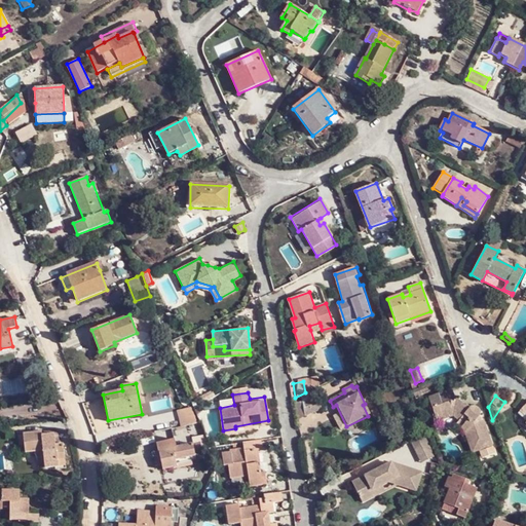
[(427,400),(431,412),(438,410),(442,423),(446,422),(453,420),(457,423),(454,427),(463,437),(468,450),(472,448),(475,457),(483,454),(482,449),(490,447),(483,425),(480,426),(479,422),(478,420),(478,416),(477,414),(476,413),(474,412),(471,412),(466,412),(454,402),(441,407),(438,397),(427,400)]
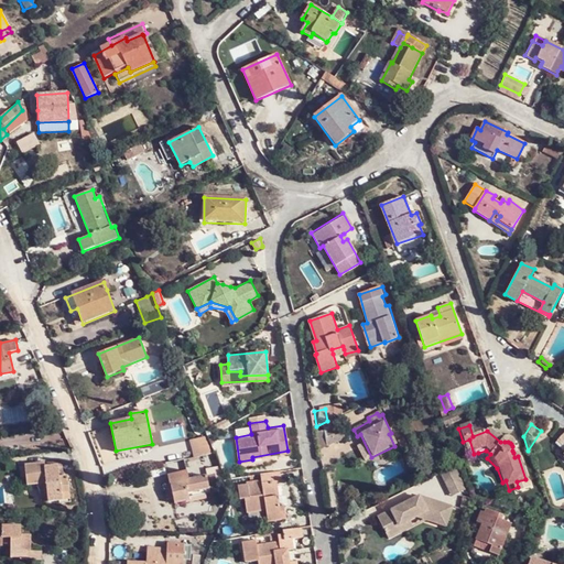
[(335,432),(321,437),(323,445),(337,440),(335,432)]
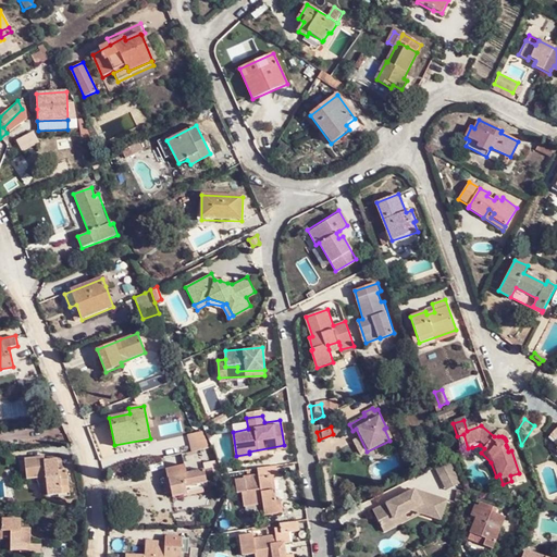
[(187,434),(190,452),(206,448),(202,431),(187,434)]
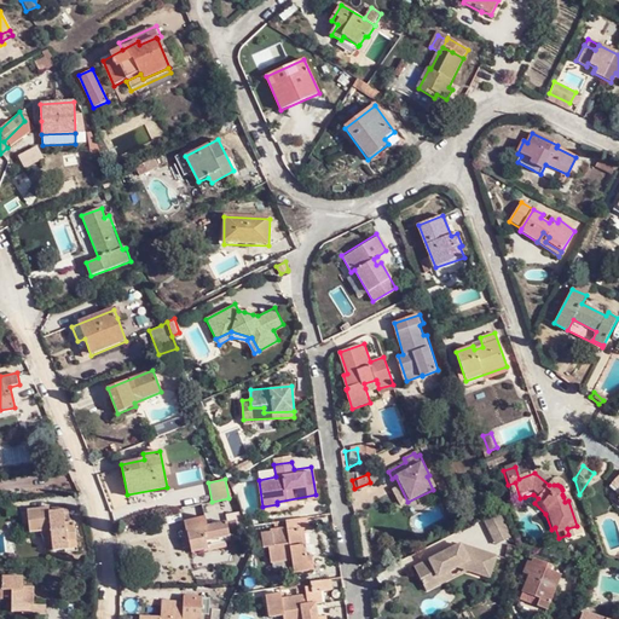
[(515,482),(508,485),(515,504),(526,501),(525,497),(520,498),(515,482)]
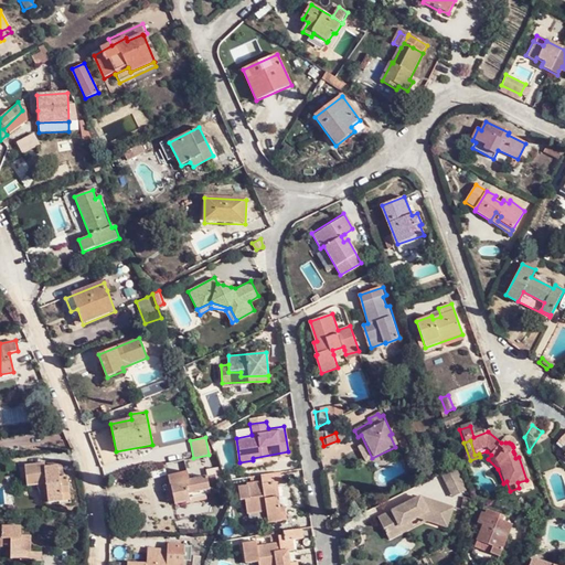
[(65,459),(46,460),(46,465),(59,464),(61,475),(67,473),(65,459)]
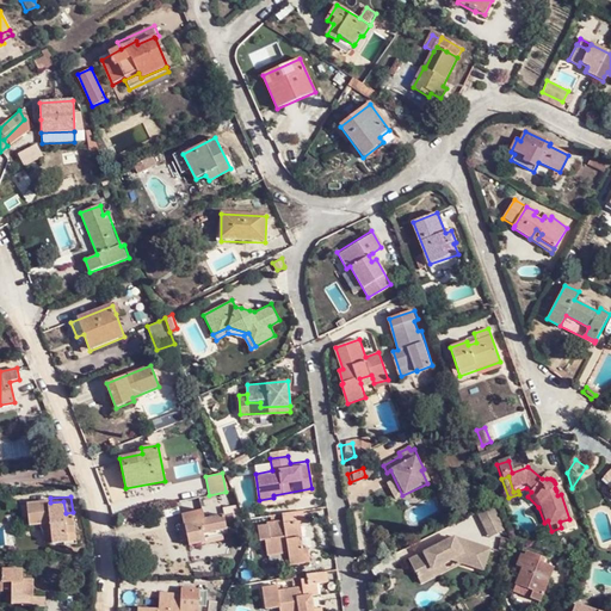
[(50,503),(50,498),(28,500),(31,523),(50,520),(54,541),(79,538),(75,512),(73,512),(66,513),(63,501),(50,503)]
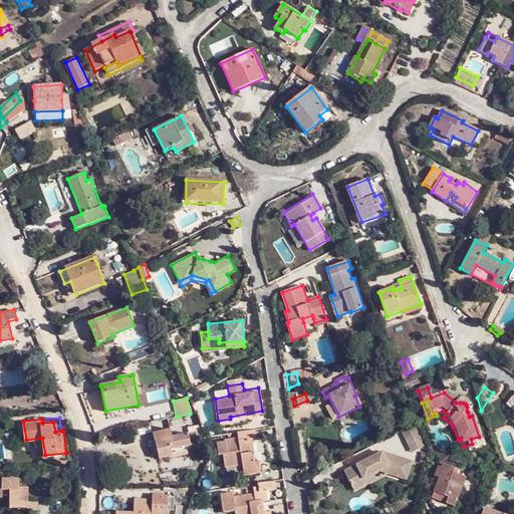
[(200,426),(200,425),(188,428),(189,433),(172,437),(171,429),(154,433),(159,460),(173,456),(172,449),(192,444),(191,439),(202,436),(200,426)]
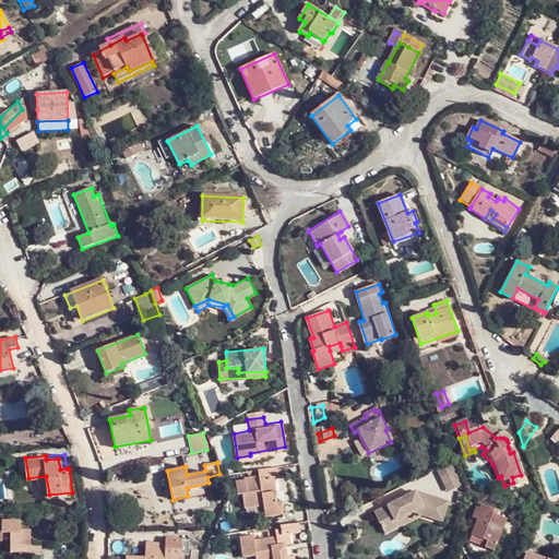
[(276,463),(258,466),(258,470),(258,472),(259,477),(246,479),(245,476),(236,478),(238,491),(244,491),(246,504),(259,503),(259,499),(264,498),(265,509),(266,514),(281,512),(281,510),(284,510),(282,496),(276,497),(275,486),(273,487),(271,478),(270,479),(269,475),(273,474),(278,473),(276,463)]
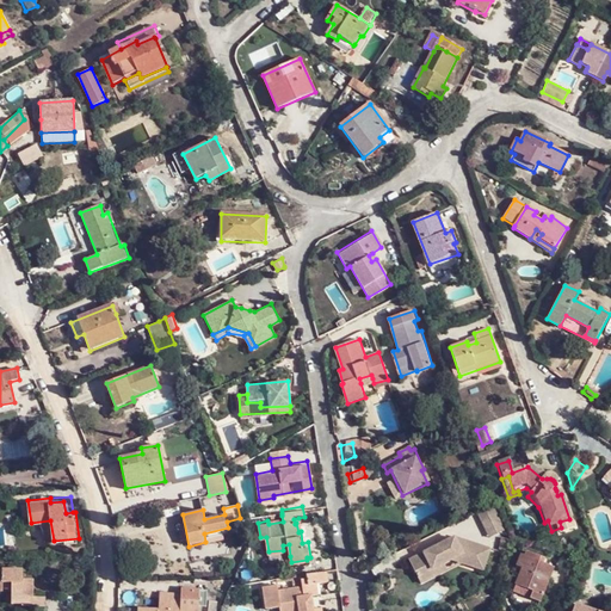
[(492,508),(477,514),(488,537),(503,531),(492,508)]
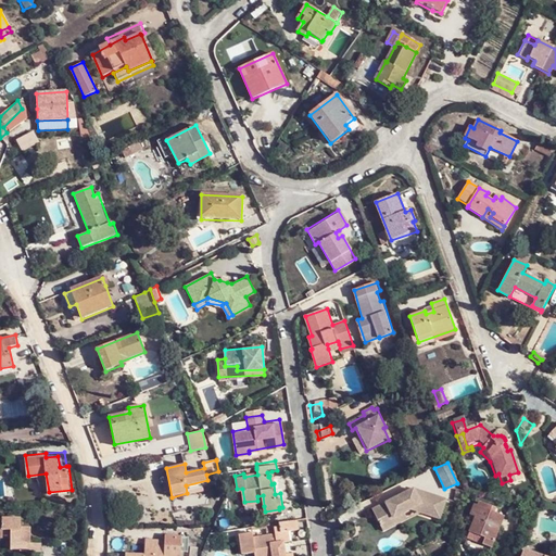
[(370,508),(381,532),(403,522),(406,510),(441,520),(446,497),(412,489),(370,508)]
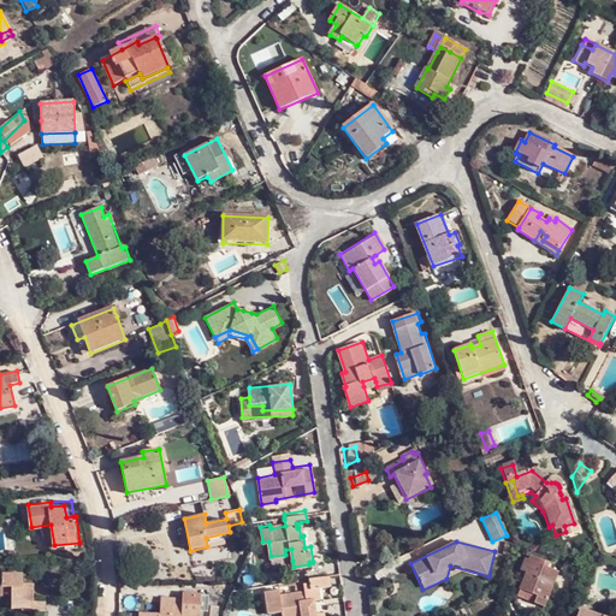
[(526,574),(519,591),(537,598),(534,604),(543,608),(557,573),(525,560),(520,572),(526,574)]
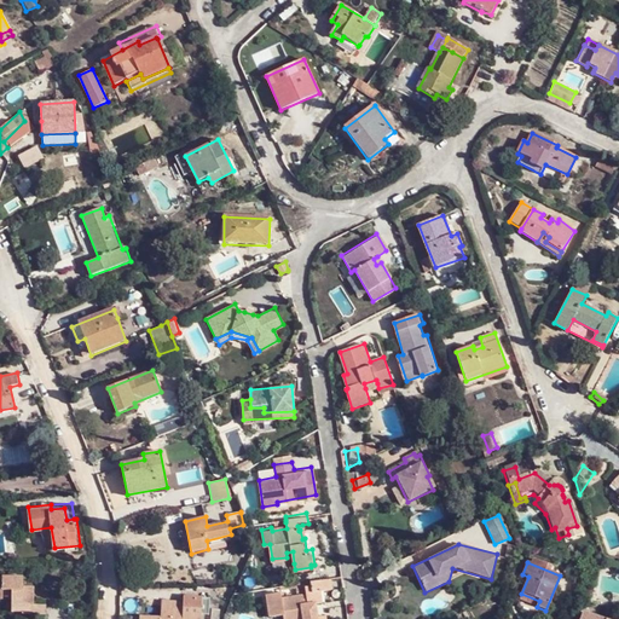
[(25,573),(0,573),(0,597),(13,597),(13,609),(24,609),(24,611),(47,611),(47,601),(38,601),(25,601),(25,580),(25,573)]
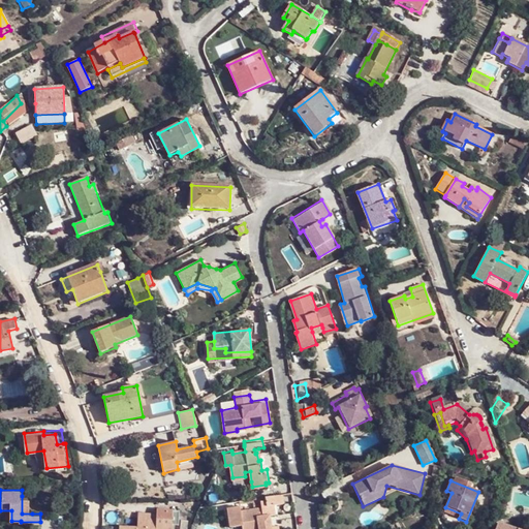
[(259,528),(273,528),(272,523),(271,512),(275,511),(274,501),(284,500),(282,491),(252,496),(253,500),(260,499),(260,503),(242,506),(241,503),(227,505),(230,524),(242,522),(243,528),(253,528),(259,528)]
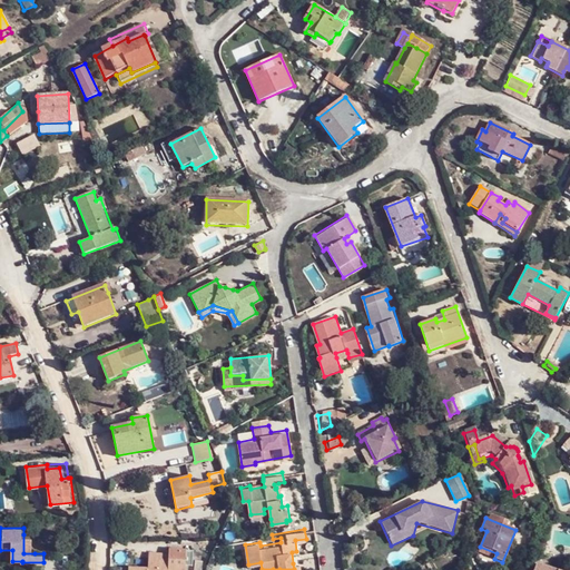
[(35,534),(23,534),(23,553),(35,553),(35,534)]
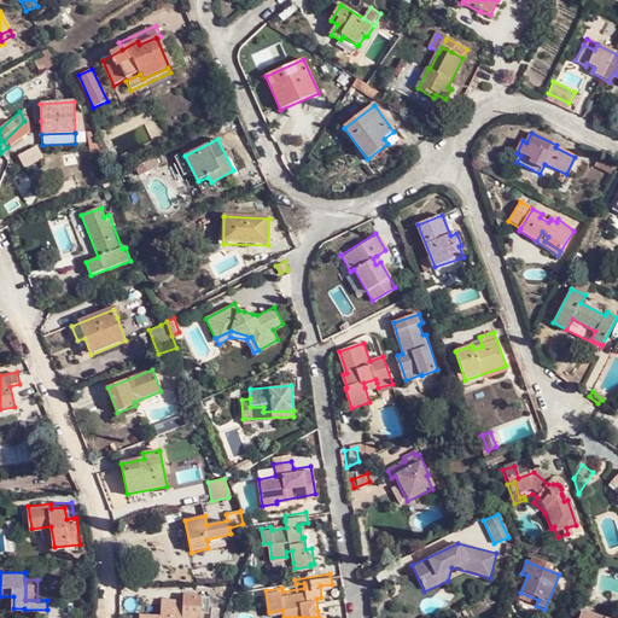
[(538,600),(520,593),(519,599),(536,606),(538,600)]
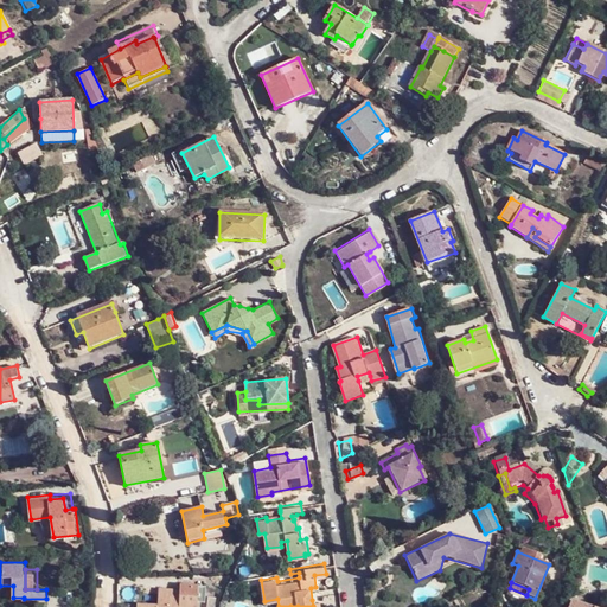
[(179,585),(179,592),(178,606),(197,606),(198,593),(198,586),(179,585)]
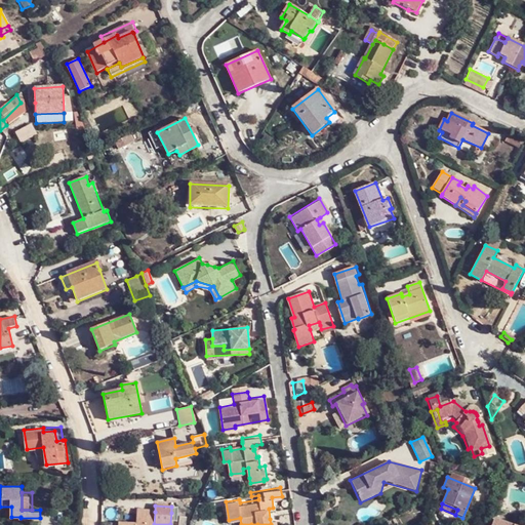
[(154,524),(155,512),(137,511),(136,524),(127,524),(118,524),(154,524)]
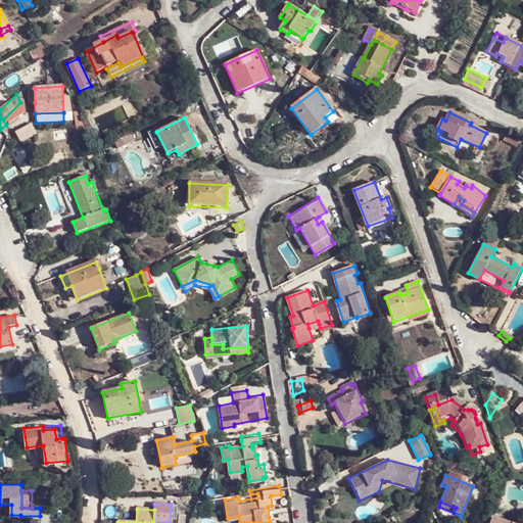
[(136,522),(137,509),(128,509),(127,522),(136,522)]
